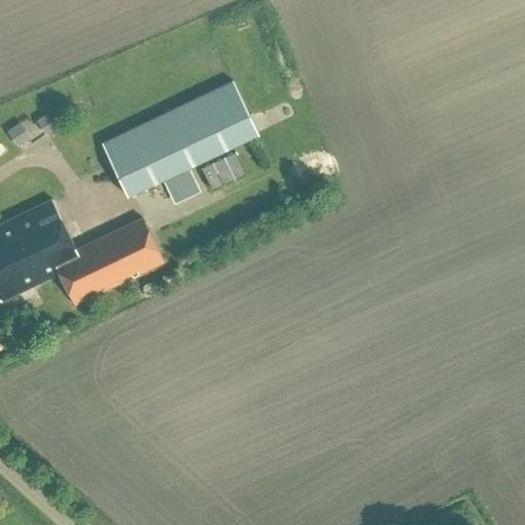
[(102,143),(127,195),(257,132),(233,80),(102,143)]
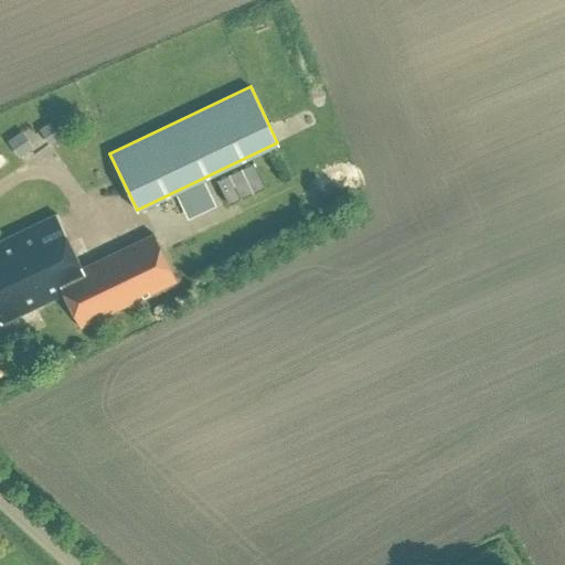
[(61,137),(51,123),(42,128),(52,142),(61,137)]
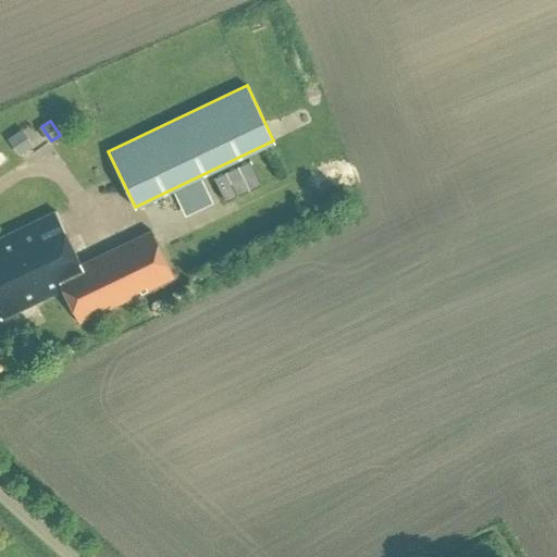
[(29,146),(20,132),(11,137),(21,151),(29,146)]
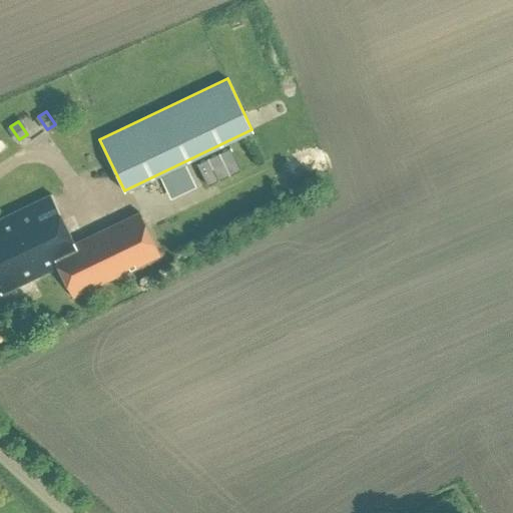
[(0,292),(1,295),(58,268),(80,258),(51,194),(0,218),(0,292)]
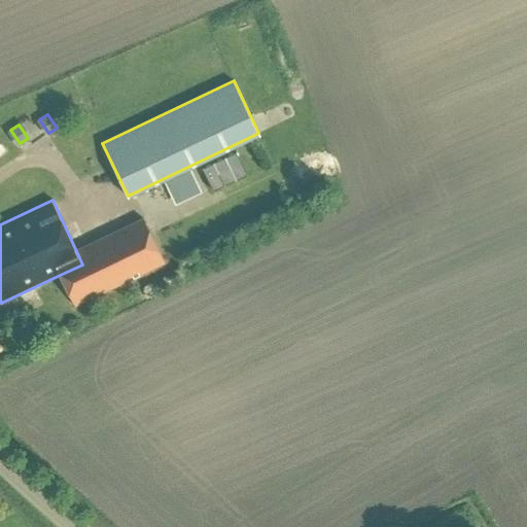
[(136,267),(153,258),(142,236),(126,244),(136,267)]
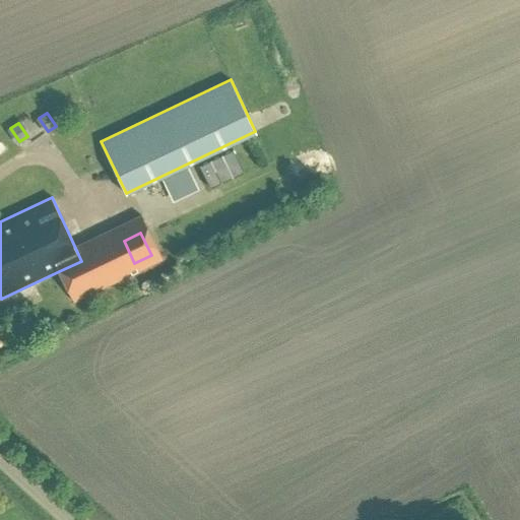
[(123,255),(68,278),(76,296),(130,272),(123,255)]
